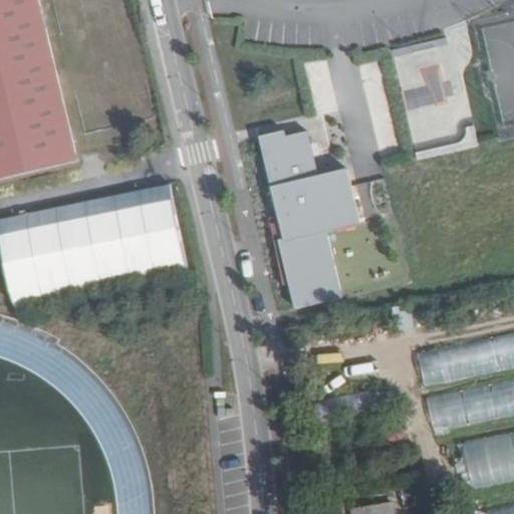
[(0,0),(0,184),(76,166),(35,0),(0,0)]
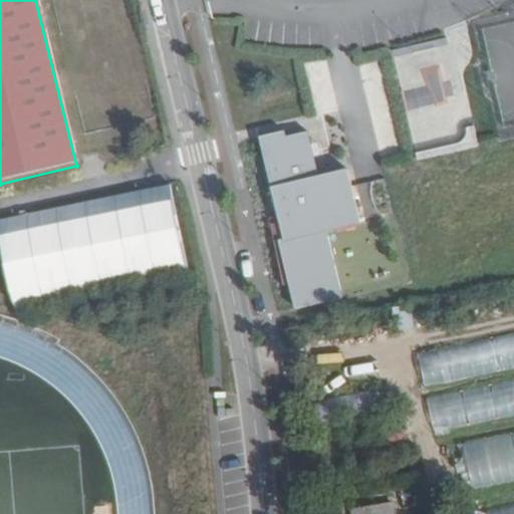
[(444,36),(391,49),(406,110),(459,97),(444,36)]
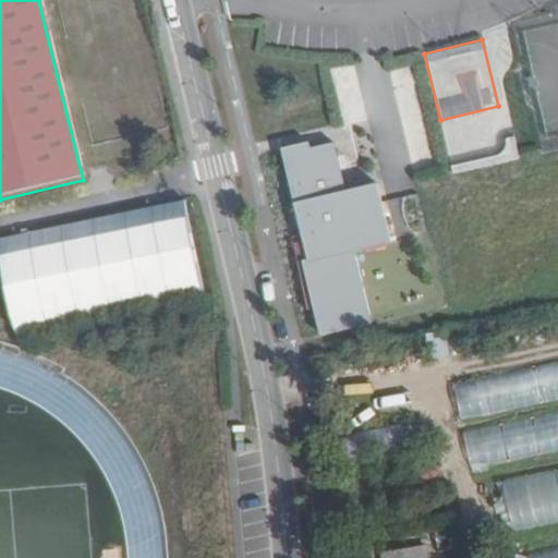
[(358,91),(359,91),(350,61),(328,68),(343,122),(365,117),(358,91)]
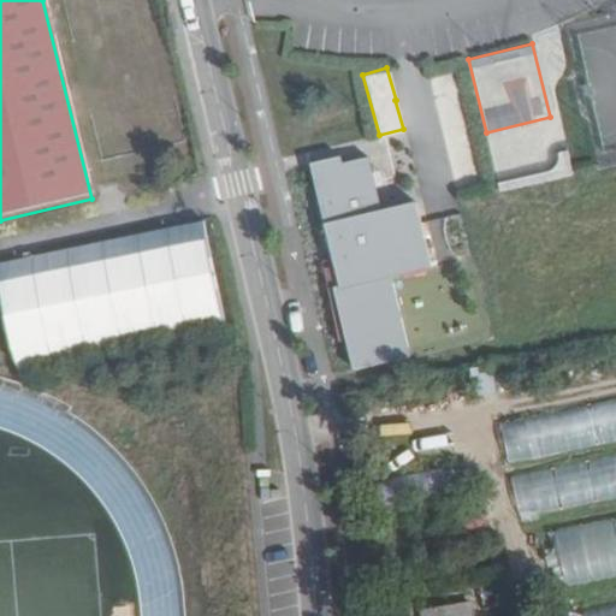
[(440,125),(462,124),(460,70),(438,71),(440,125)]
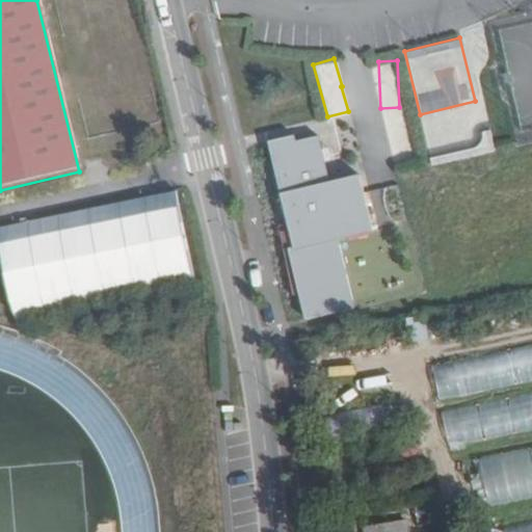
[(306,321),(354,310),(345,270),(363,267),(354,236),(373,232),(360,175),(330,182),(320,136),(297,141),(296,135),(268,141),(268,143),(277,181),(294,250),(290,251),(306,321)]
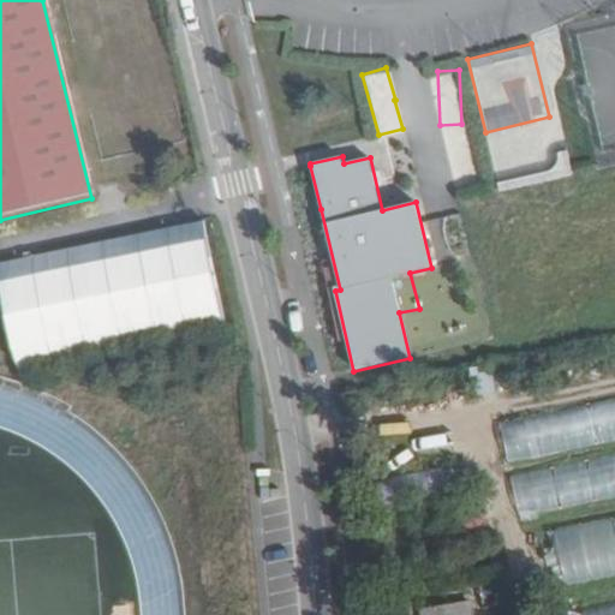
[(203,222),(0,262),(0,282),(10,330),(17,369),(225,328),(203,222)]
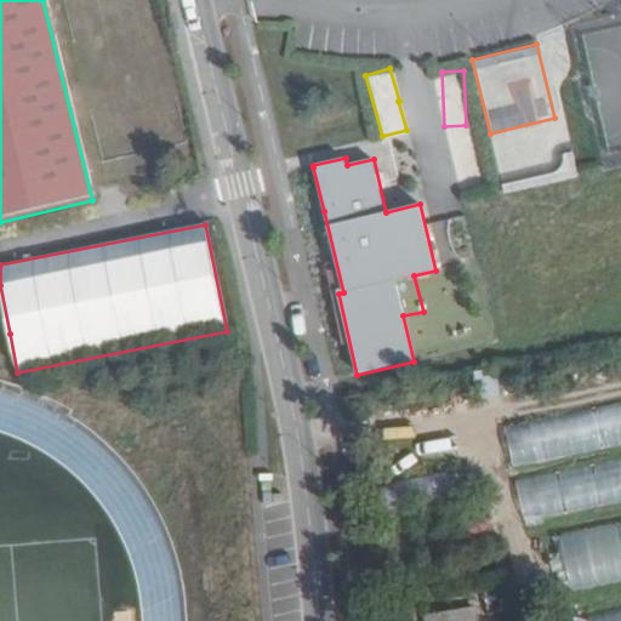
[(620,404),(508,428),(517,467),(620,445),(620,404)]
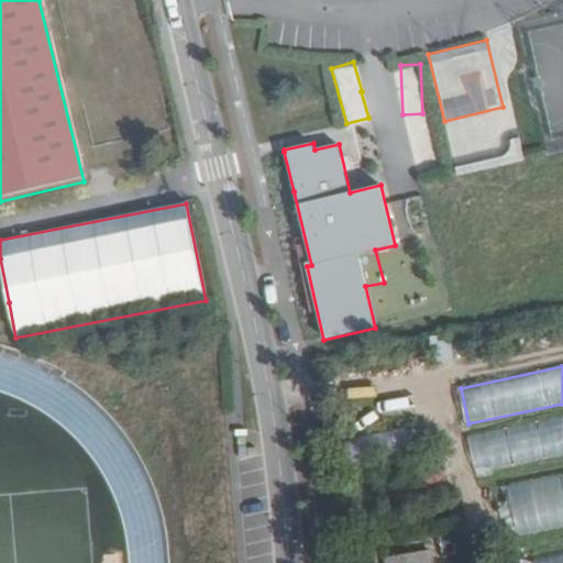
[(562,420),(470,438),(475,471),(562,454),(562,420)]
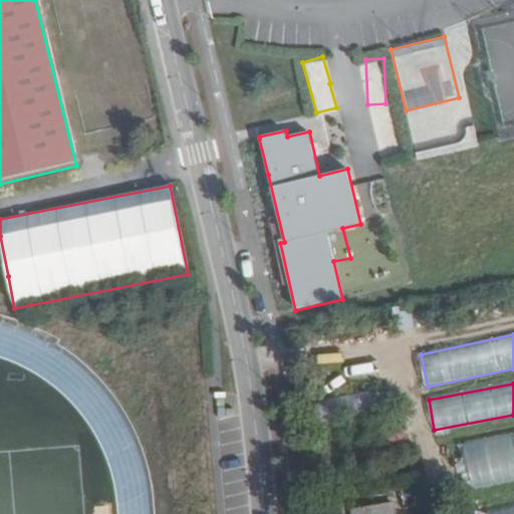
[(366,391),(314,403),(318,421),(370,409),(366,391)]
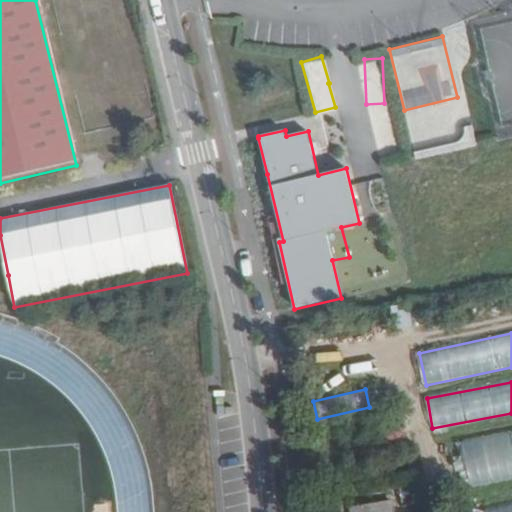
[(511,438),(463,449),(471,491),(511,482),(511,438)]
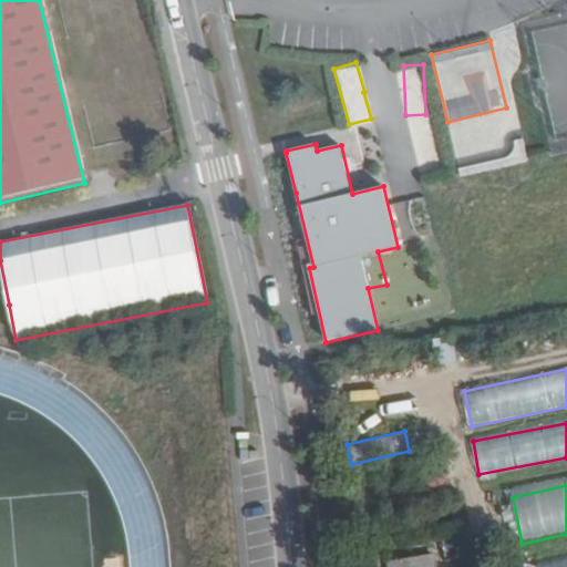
[(430,566),(430,557),(387,563),(387,566),(430,566)]
